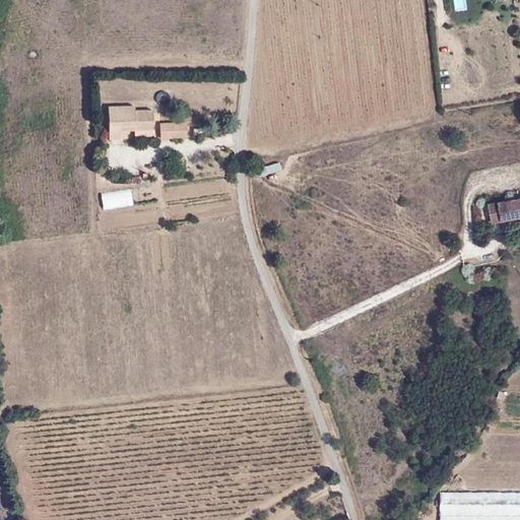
[(476,0),(471,0),(470,10),(480,11),(481,1),(476,0)]
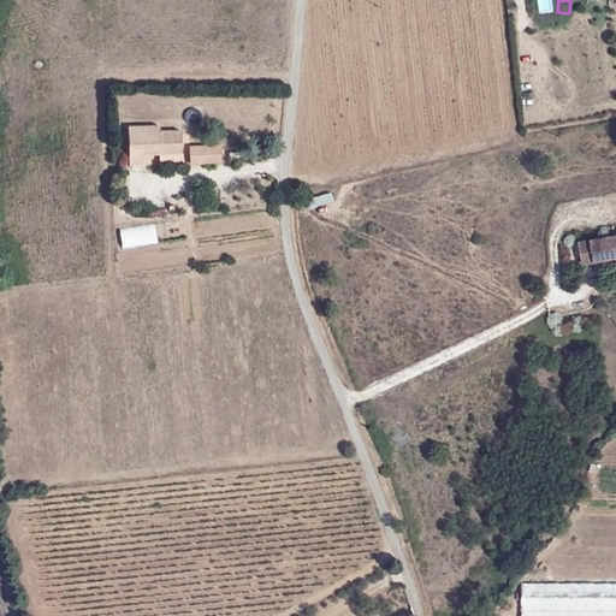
[(161,131),(161,126),(130,126),(131,164),(141,163),(141,154),(141,149),(160,148),(161,154),(182,153),(182,131),(161,131)]
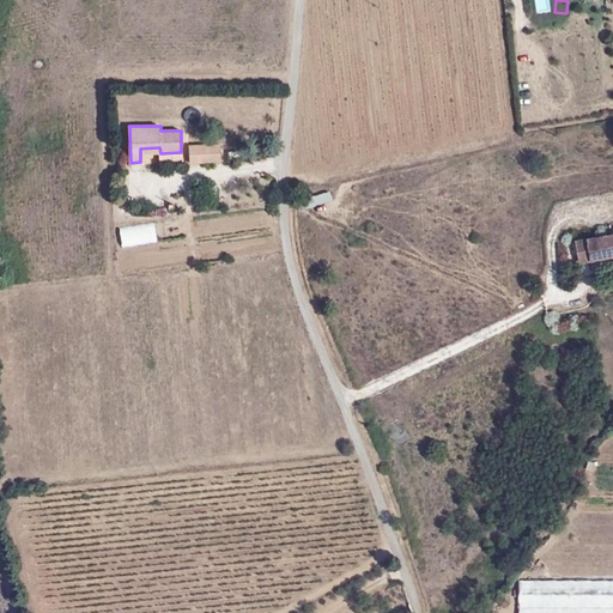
[(190,145),(190,163),(219,162),(219,144),(190,145)]
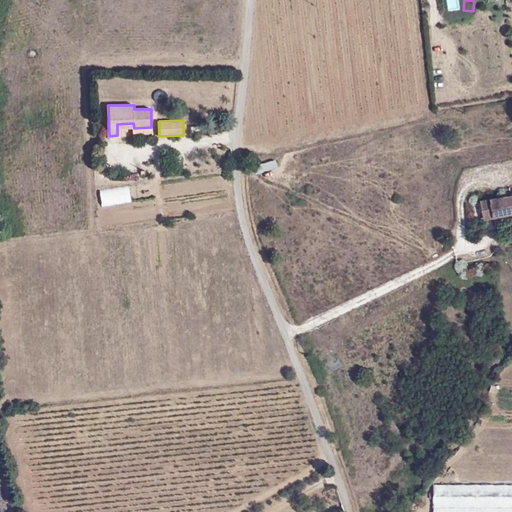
[(98,190),(102,206),(131,201),(128,184),(98,190)]
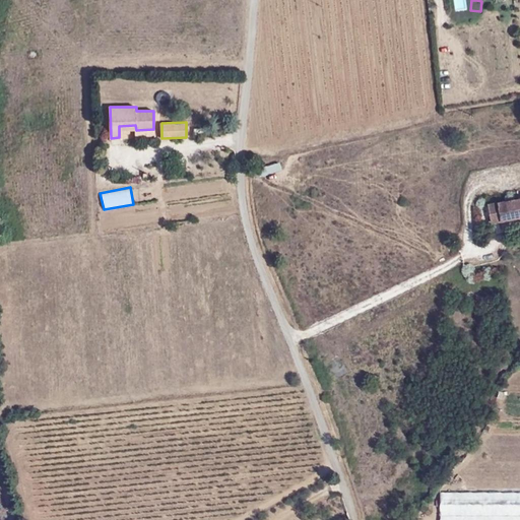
[(493,220),(519,214),(519,195),(489,201),(493,220)]
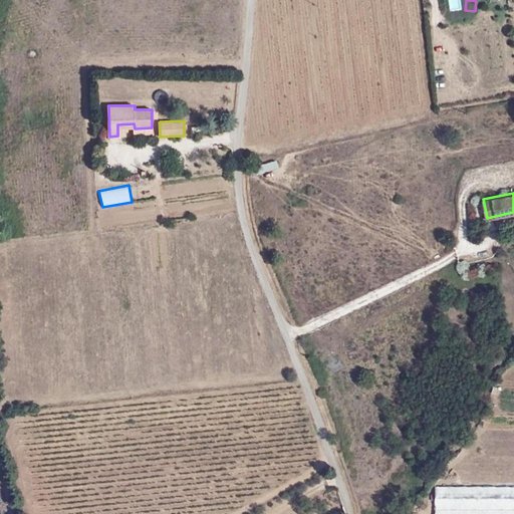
[(513,513),(513,486),(438,486),(437,513),(513,513)]
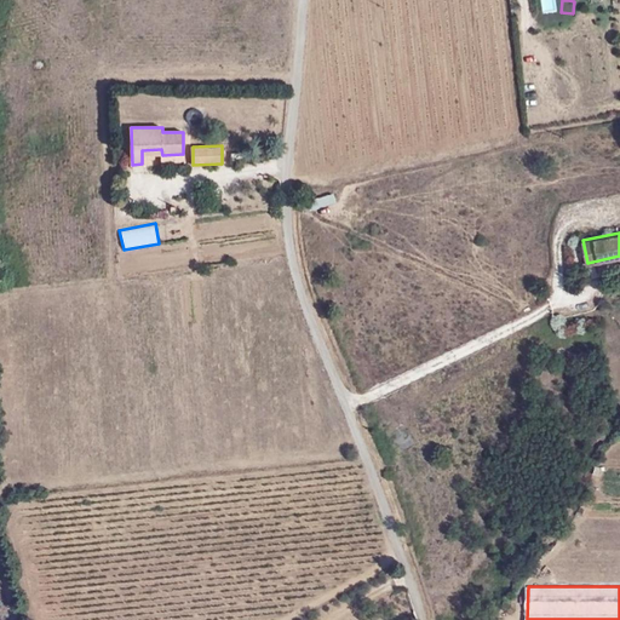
All buildings are outlined.
